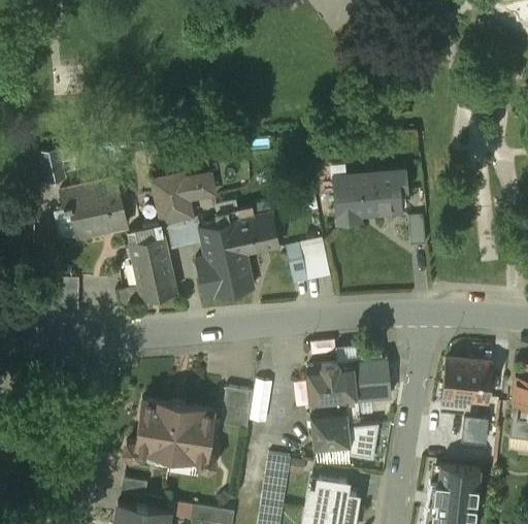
[(59,151),(40,155),(46,185),(65,181),(59,151)]
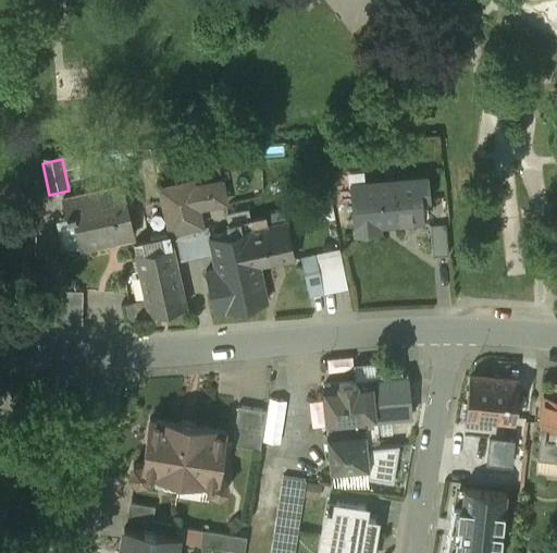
[(428,182),(362,187),(363,206),(355,207),(357,229),(357,236),(380,234),(379,228),(423,223),(421,203),(429,203),(428,182)]
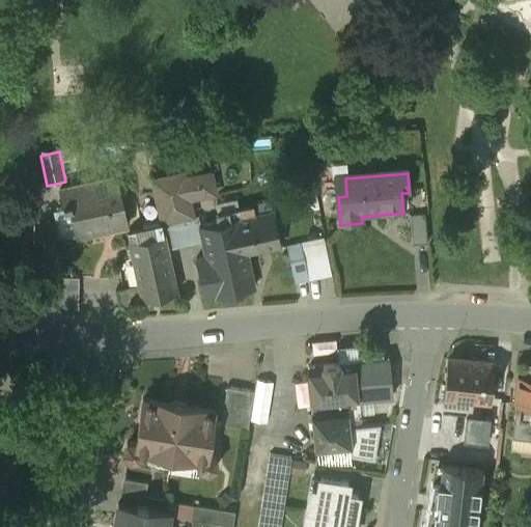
[(211,178),(152,188),(162,227),(162,228),(175,225),(182,250),(192,248),(186,223),(194,221),(189,201),(215,196),(211,178)]
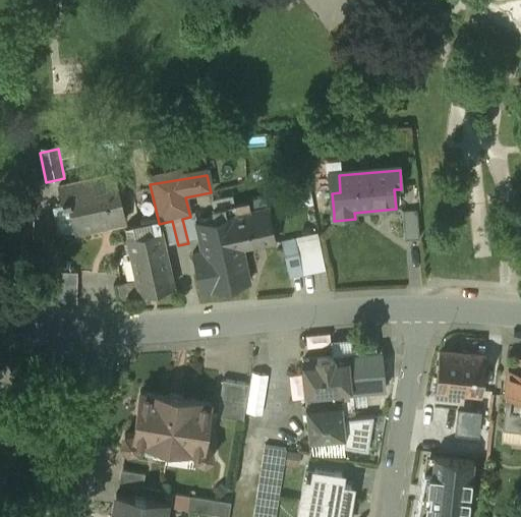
[(115,176),(59,188),(64,210),(78,207),(84,234),(126,225),(115,176)]
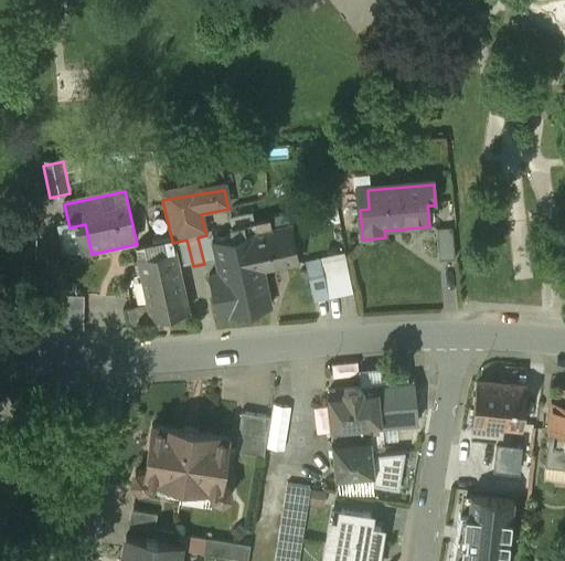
[(269,223),(232,232),(234,241),(214,245),(217,261),(221,276),(210,278),(220,321),(270,310),(263,273),(299,265),(291,229),(273,233),(269,223)]
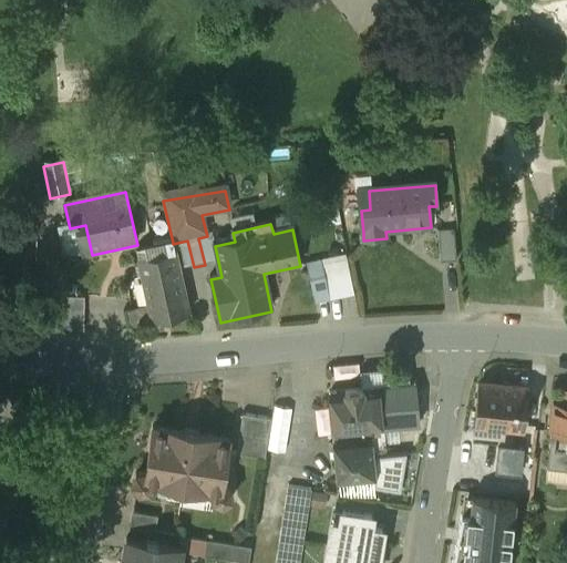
[(454,232),(437,234),(441,265),(456,264),(454,232)]
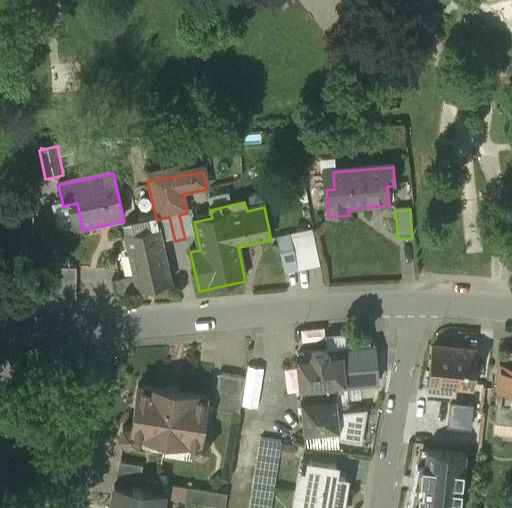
[(187,213),(179,215),(185,239),(197,236),(194,222),(192,212),(187,213)]
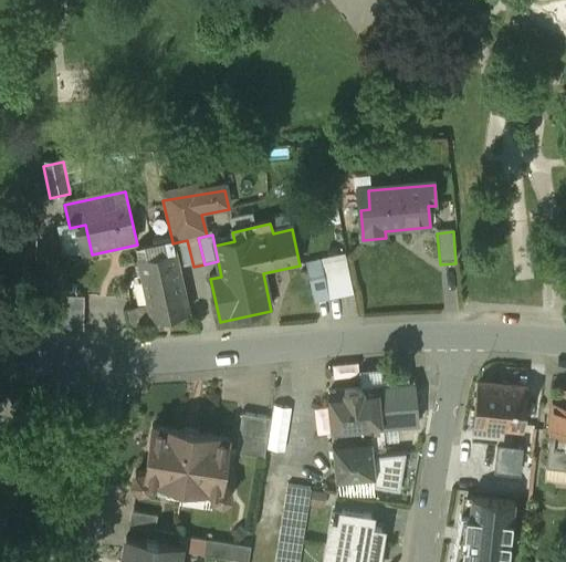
[(187,240),(173,243),(176,255),(179,270),(194,267),(187,240)]
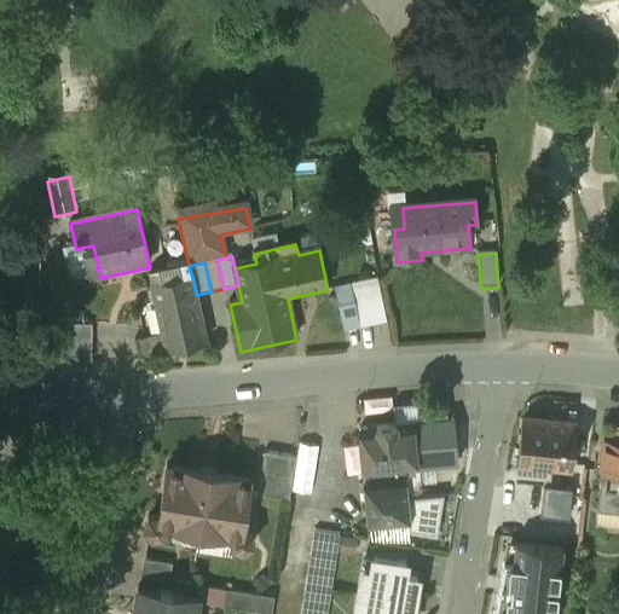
[(189,265),(149,274),(167,353),(207,345),(196,295),(192,278),(189,266),(189,265)]
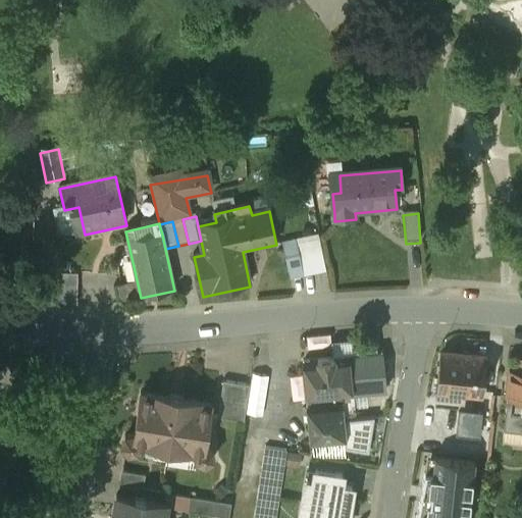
[(321,232),(285,241),(295,279),(330,270),(321,232)]
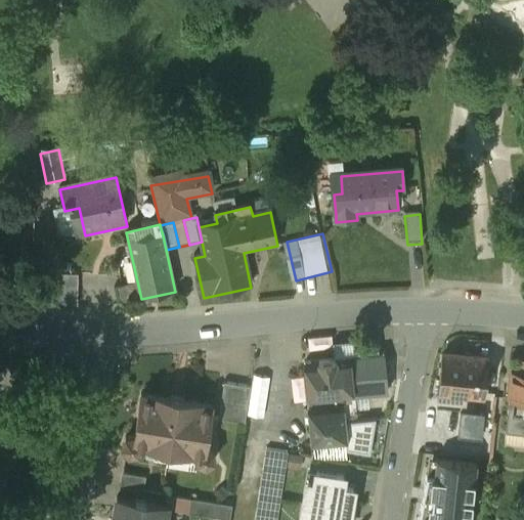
[(59,247),(45,248),(47,266),(61,265),(59,247)]
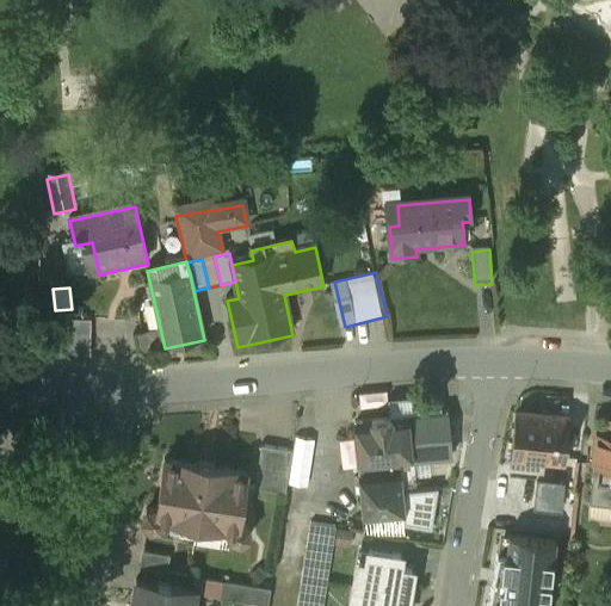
[(94,352),(96,320),(59,320),(57,352),(94,352)]
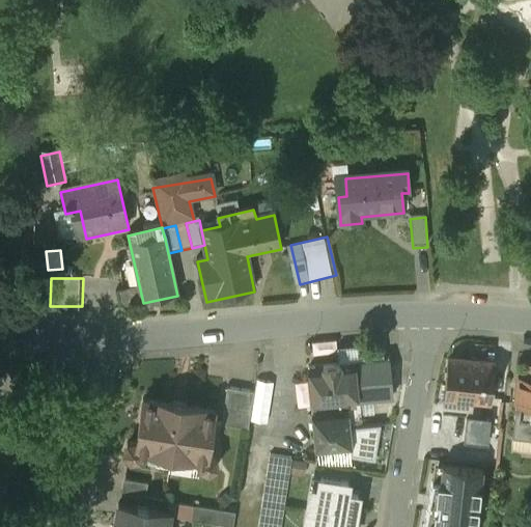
[(496,365),(448,361),(444,400),(487,405),(492,405),(492,404),(496,365)]
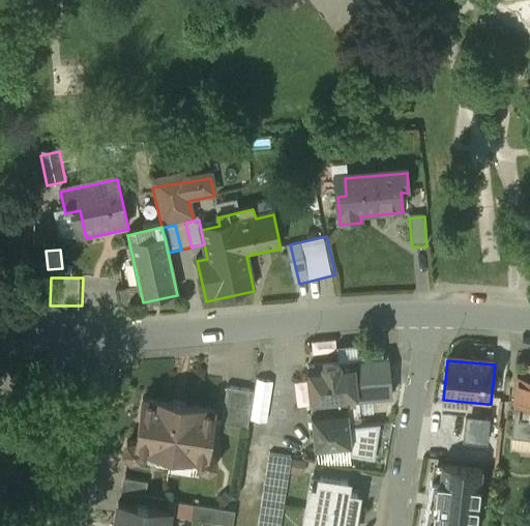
[(389,361),(354,364),(358,402),(359,402),(392,399),(389,361)]
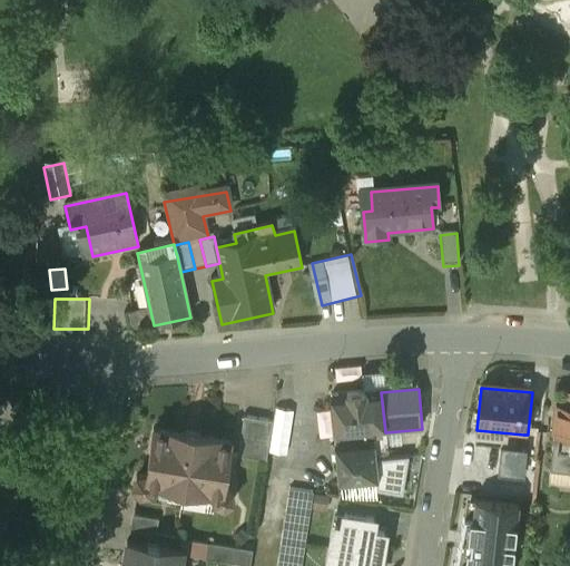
[(381,392),(332,398),(336,438),(335,438),(336,449),(373,445),(374,447),(389,446),(386,432),(385,432),(381,392)]
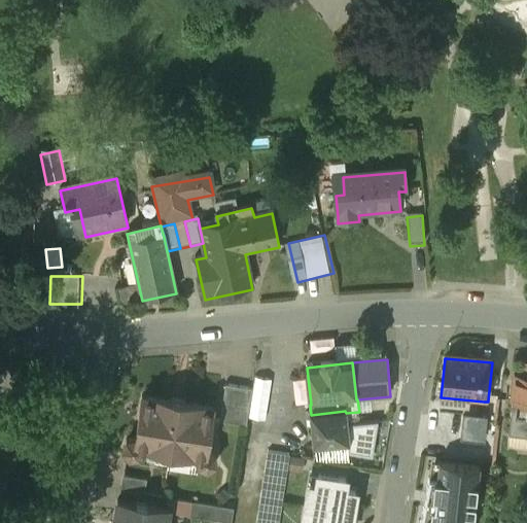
[(526,365),(526,379),(515,378),(510,438),(526,439),(526,365)]
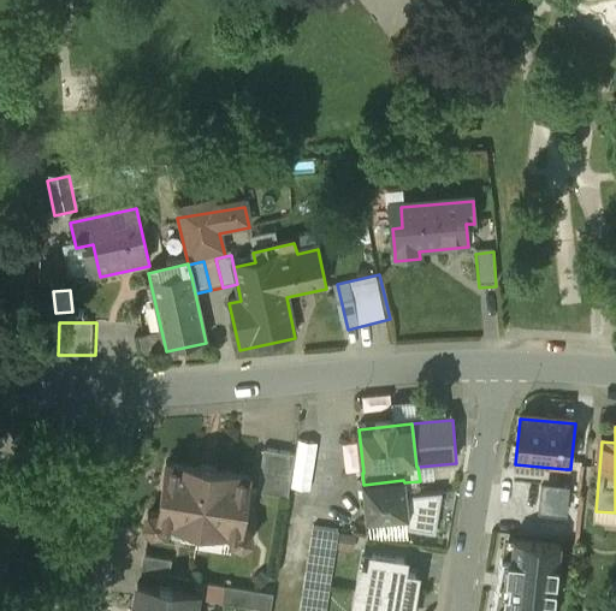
[(295,457),(264,452),(258,496),(289,500),(295,457)]
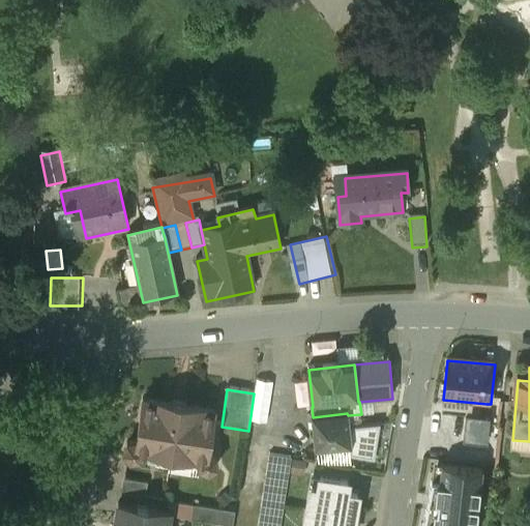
[(173,404),(172,406),(143,402),(137,443),(127,445),(124,455),(130,463),(141,462),(144,453),(198,462),(200,470),(209,474),(217,468),(216,459),(208,455),(214,413),(185,408),(186,406),(173,404)]
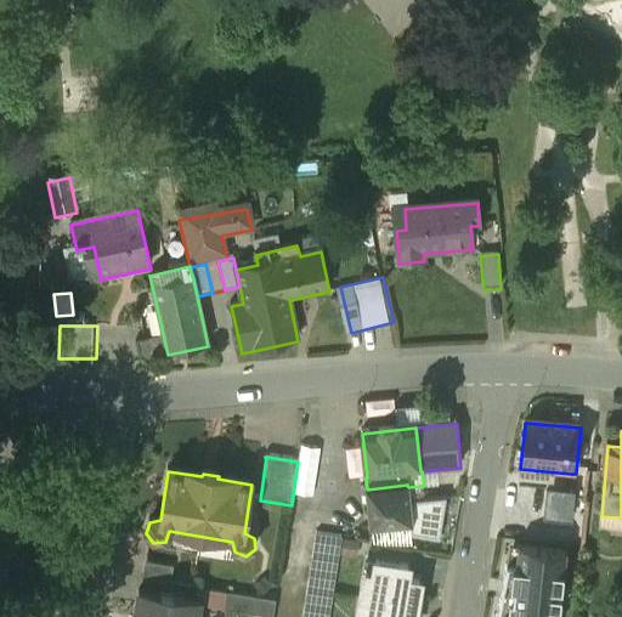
[(589,474),(576,473),(576,474),(571,474),(569,497),(574,498),(572,503),(586,504),(589,474)]
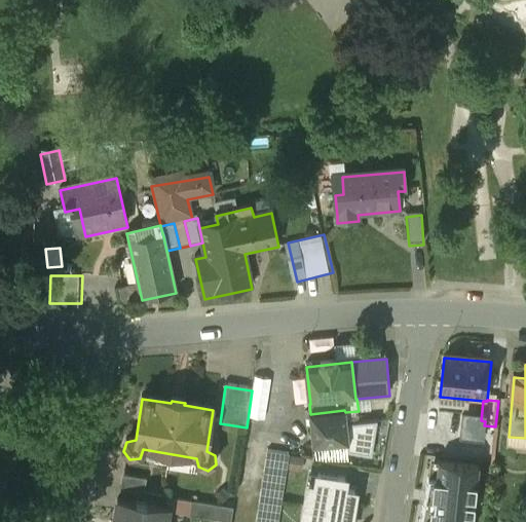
[(344,410),(310,414),(313,450),(348,447),(345,412),(344,410)]
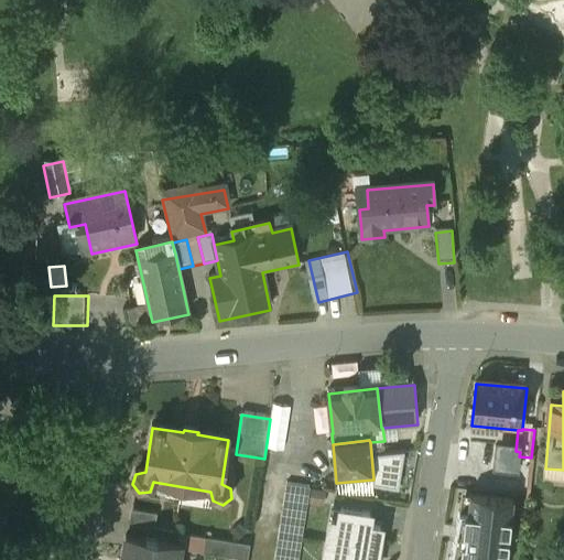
[(516,451),(484,449),(480,482),(492,483),(506,484),(517,485),(519,456),(520,452),(516,451)]
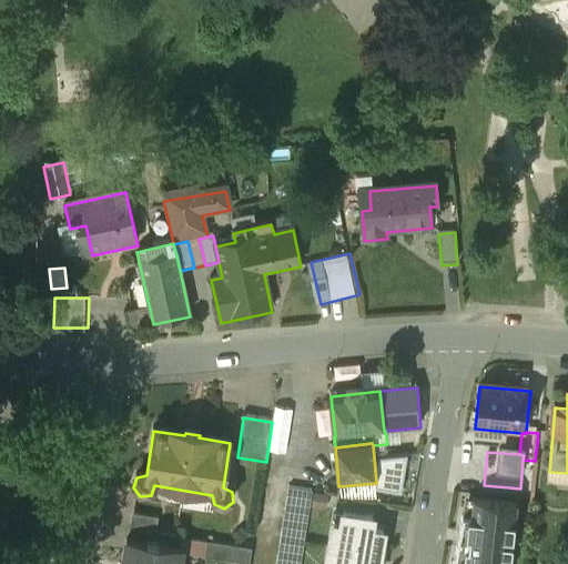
[(304,563),(317,491),(294,486),(280,563),(304,563)]
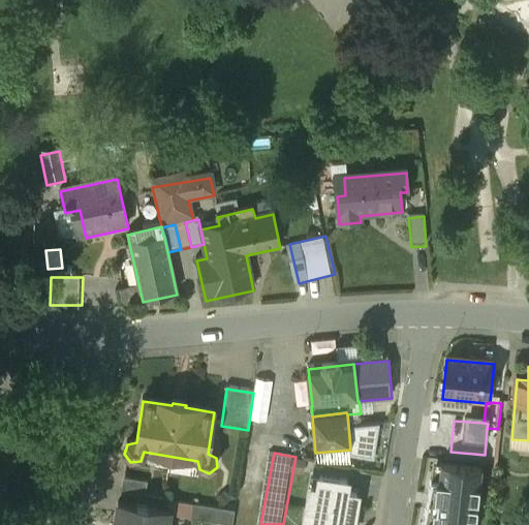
[(474,454),(462,453),(461,463),(473,464),(474,454)]
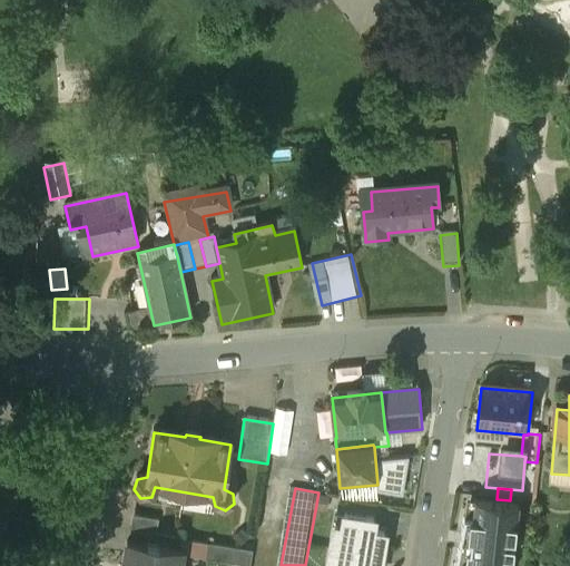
[(376,530),(377,519),(340,513),(338,523),(333,521),(325,565),(380,565),(385,532),(376,530)]
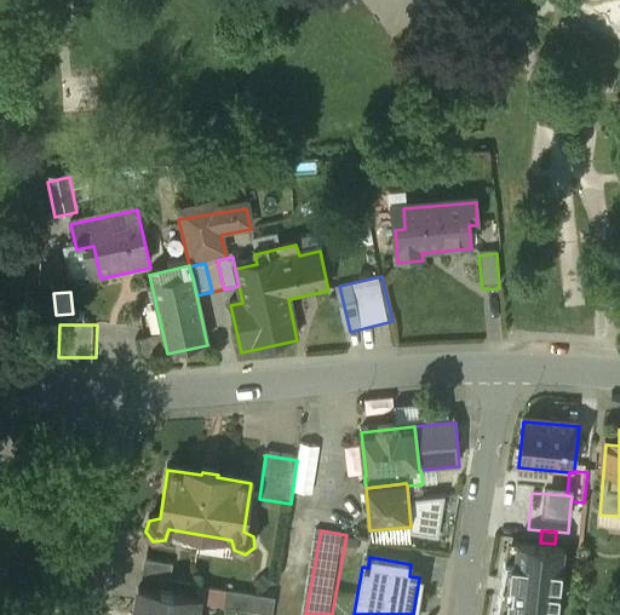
[(173,567),(144,563),(142,580),(171,585),(173,567)]
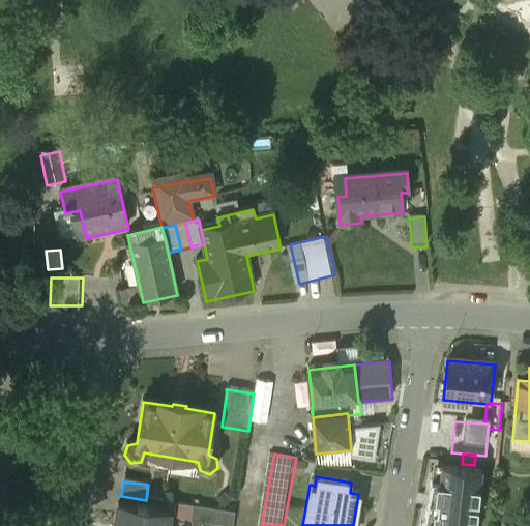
[(167,525),(169,514),(119,506),(119,507),(116,525),(167,525)]
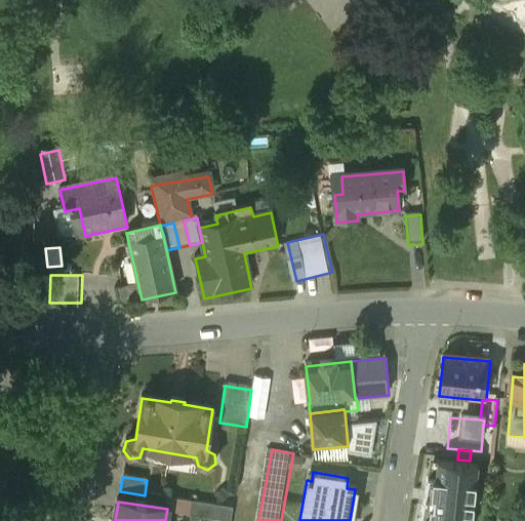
[(233,509),(191,503),(189,517),(207,520),(232,520),(233,509)]
